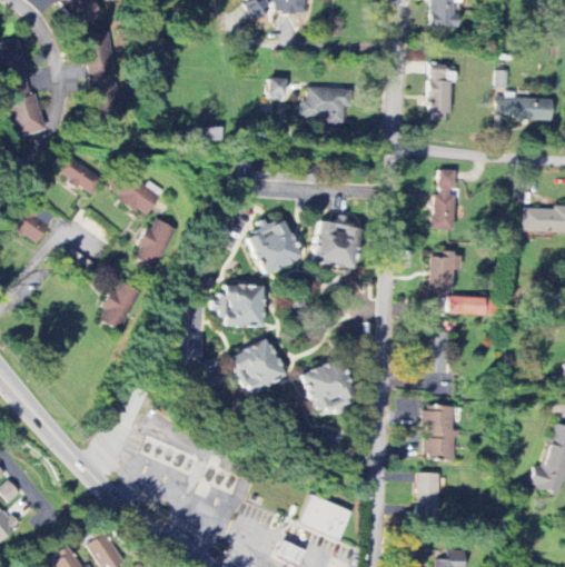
[(59,0),(75,29),(102,15),(95,0),(59,0)]
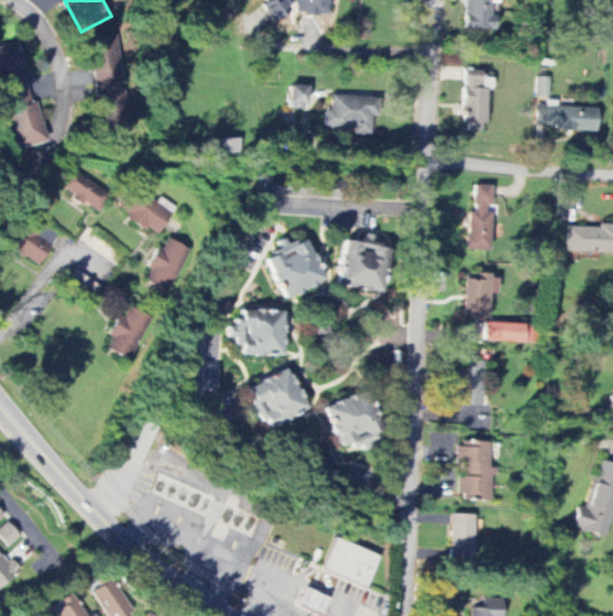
[(333,12),(332,0),(268,0),(269,16),(333,12)]
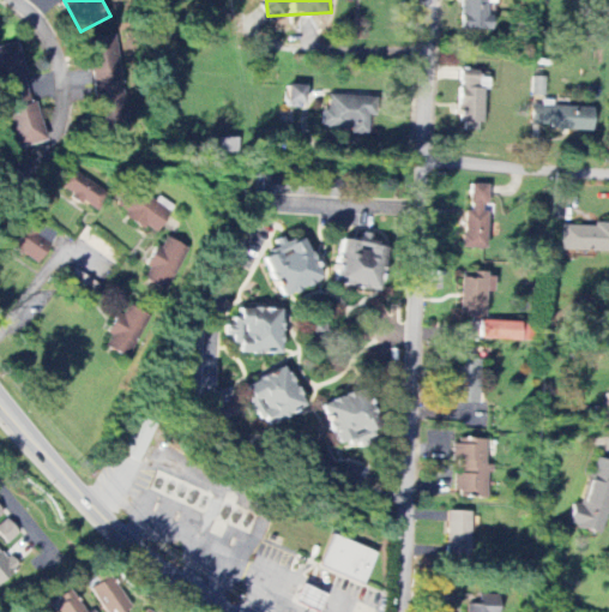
[(465,0),(466,29),(493,28),(492,0),(465,0)]
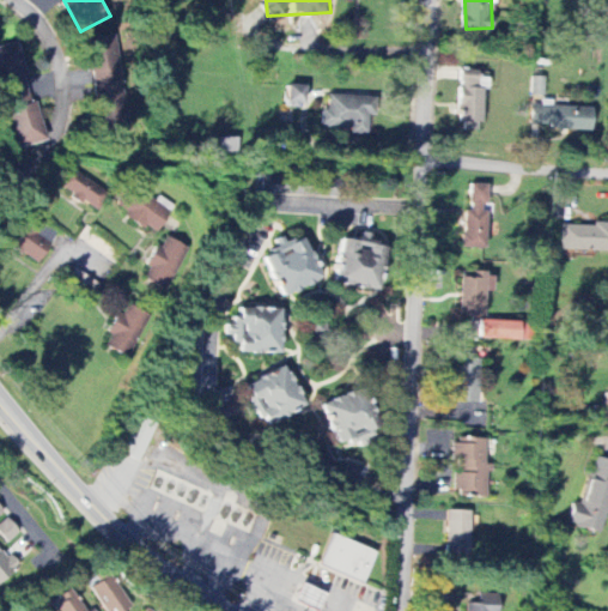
[(131,128),(120,34),(89,37),(98,132),(131,128)]
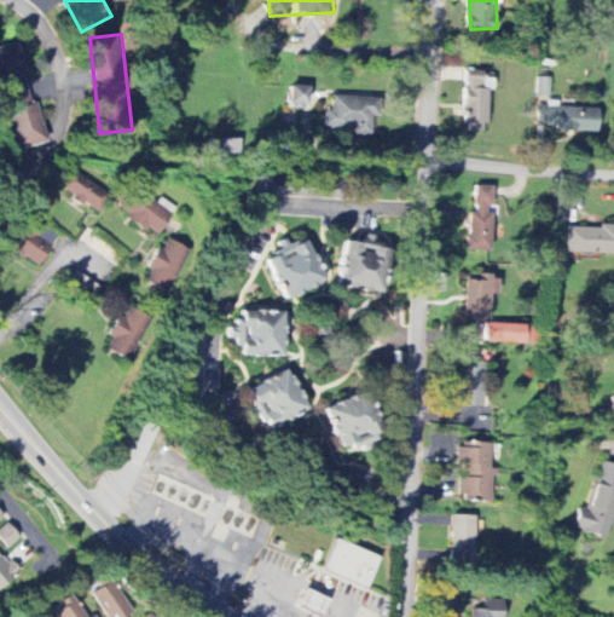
[(50,140),(40,102),(36,103),(21,41),(0,46),(0,84),(7,111),(17,149),(50,140)]
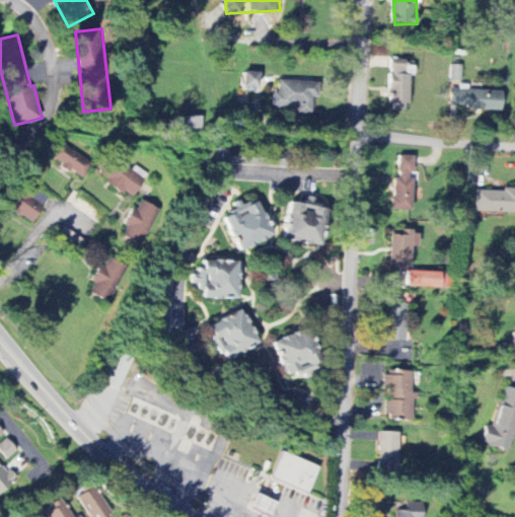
[(411,74),(416,74),(417,65),(408,65),(408,59),(393,59),(391,109),(410,109),(411,74)]
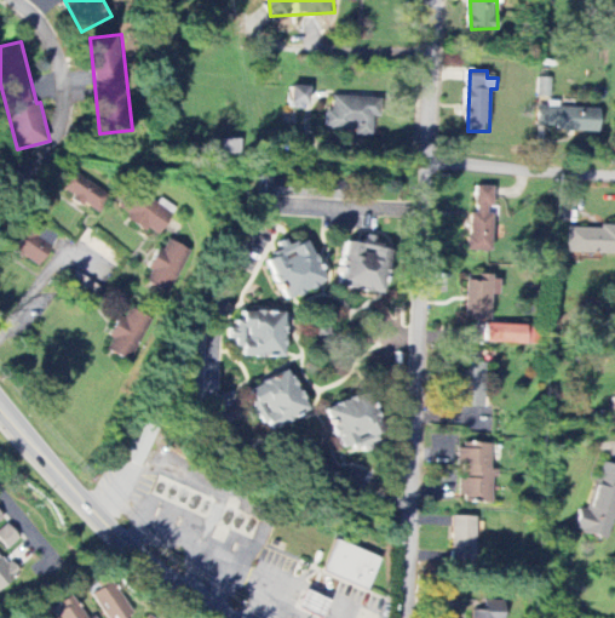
[(311,85),(292,85),(292,107),(311,107),(311,85)]
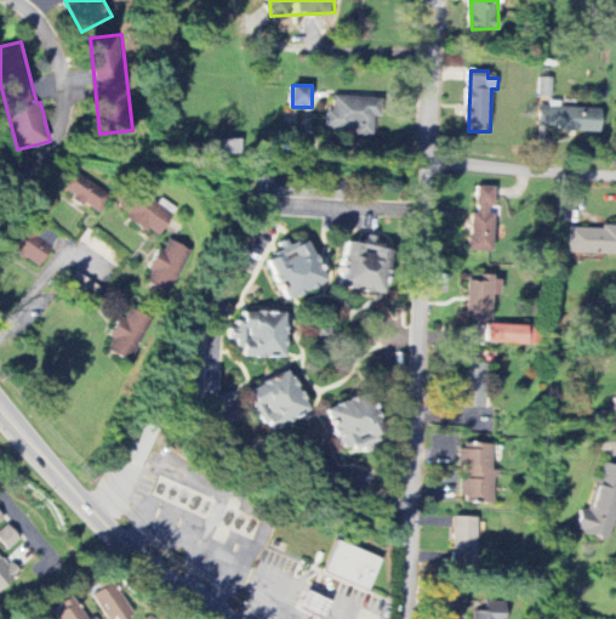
[(382,98),(336,97),(335,109),(329,109),(329,129),(358,129),(358,135),(374,135),(375,115),(381,115),(382,98)]
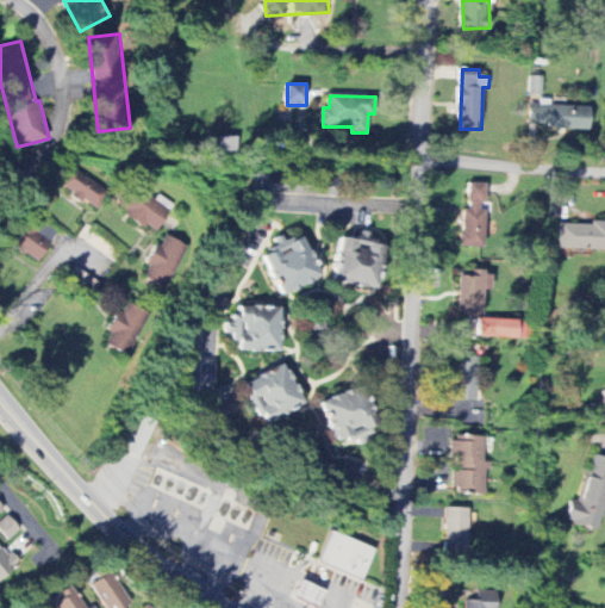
[(591,128),(592,106),(531,104),(530,125),(591,128)]
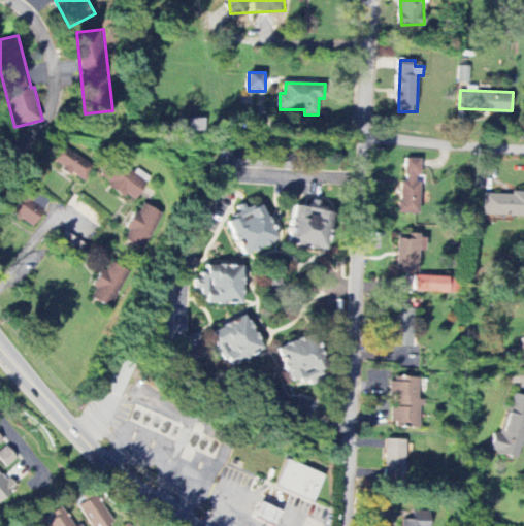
[(207,130),(207,118),(190,118),(190,130),(207,130)]
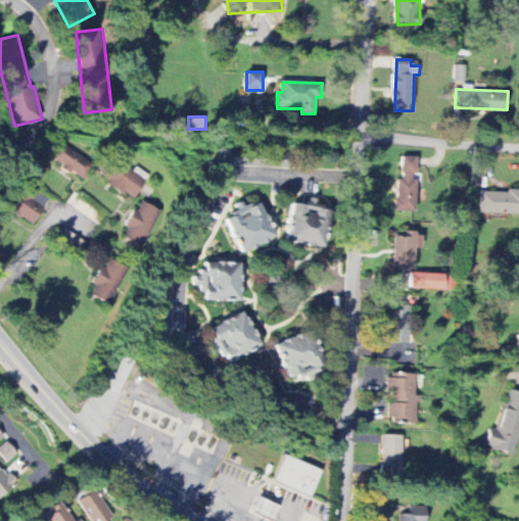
[(95,166),(64,142),(53,156),(84,181),(95,166)]
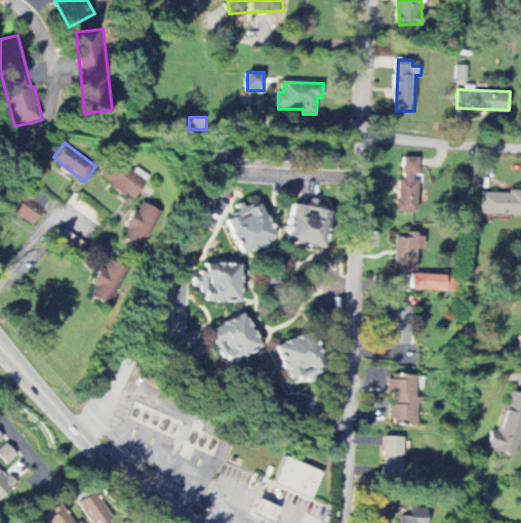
[(421,157),(406,157),(405,179),(400,179),(399,211),(419,212),(421,173),(421,157)]
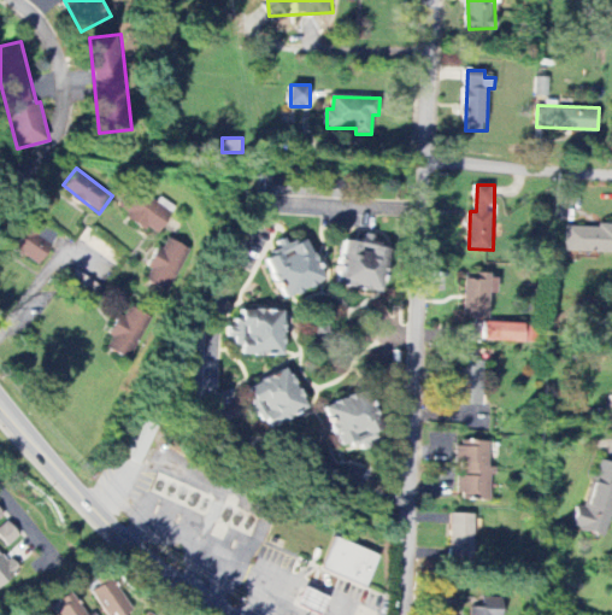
[(122,210),(159,235),(175,212),(139,187),(122,210)]
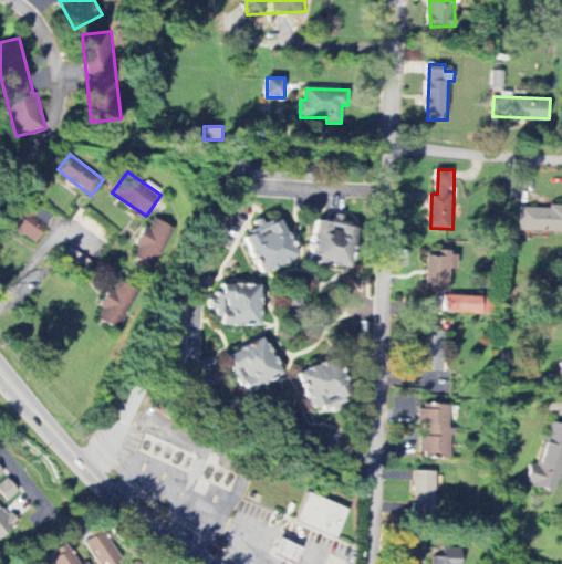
[(23,215),(16,211),(8,226),(39,242),(54,213),(31,201),(23,215)]
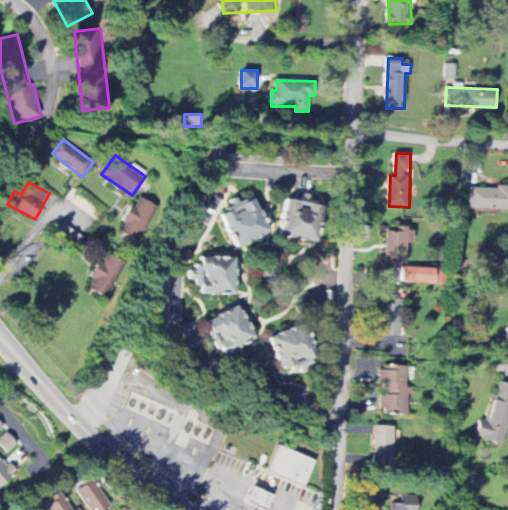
[(471,207),(507,208),(507,186),(471,185),(471,207)]
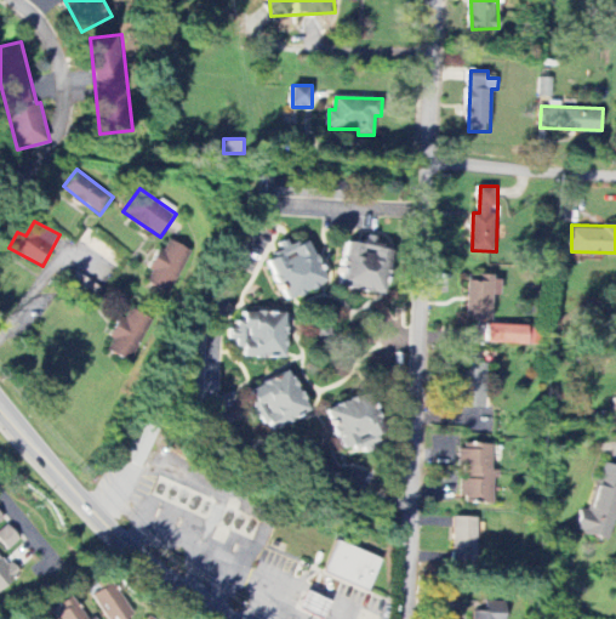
[(147,282),(172,295),(194,250),(169,237),(147,282)]
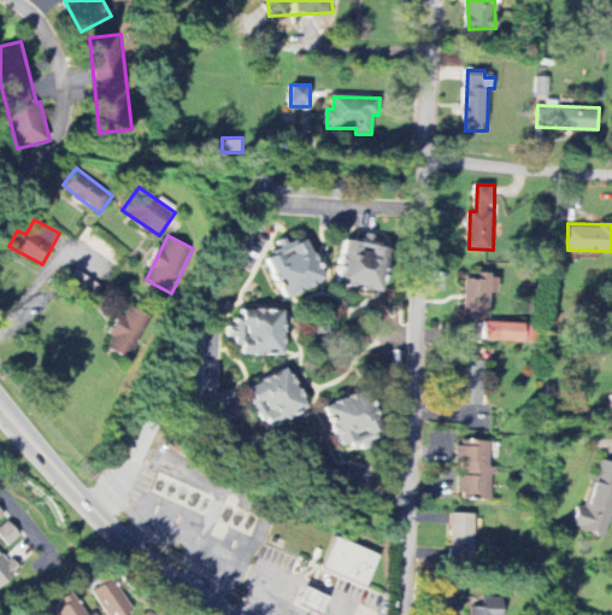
[(286,298),(328,280),(310,239),(292,246),(287,238),(280,240),(283,250),(268,256),(286,298)]
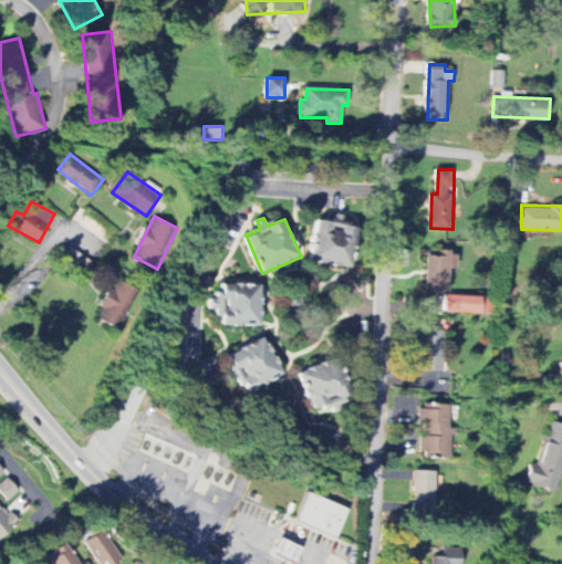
[(311,260),(352,268),(360,226),(319,219),(311,260)]
